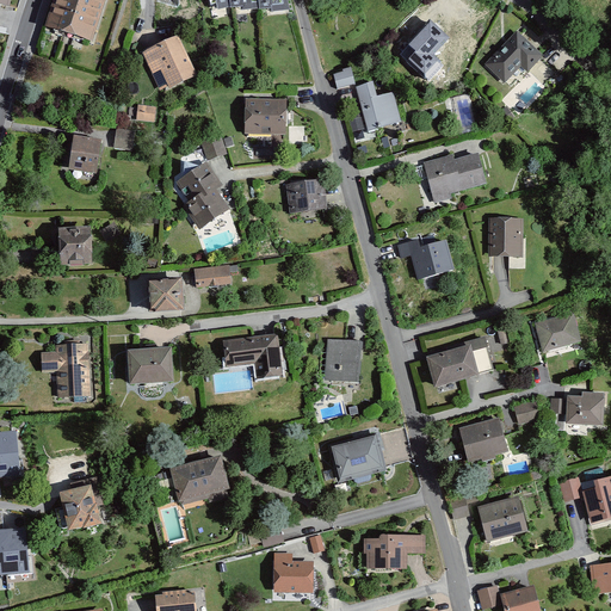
[(105,0),(54,0),(45,28),(93,42),(105,0)]
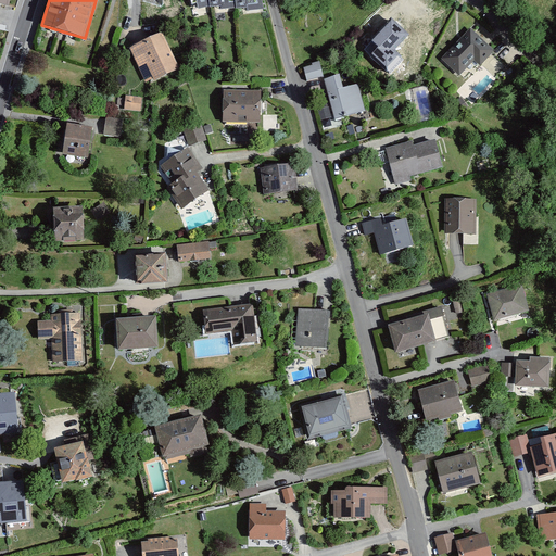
[(182,0),(148,0),(151,16),(185,9),(182,0)]
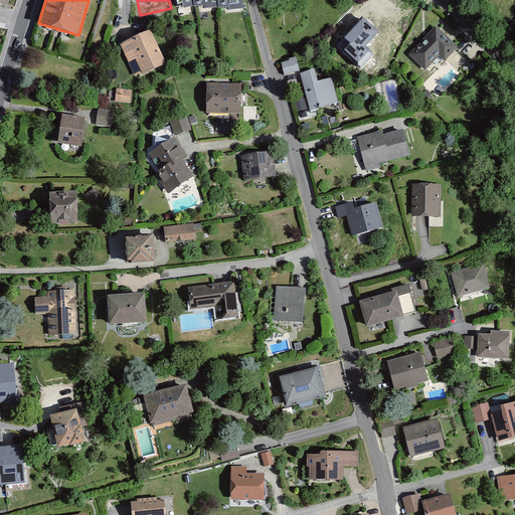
[(181,0),(184,8),(194,6),(203,6),(203,9),(218,8),(228,7),(229,10),(244,8),(242,0),(181,0)]
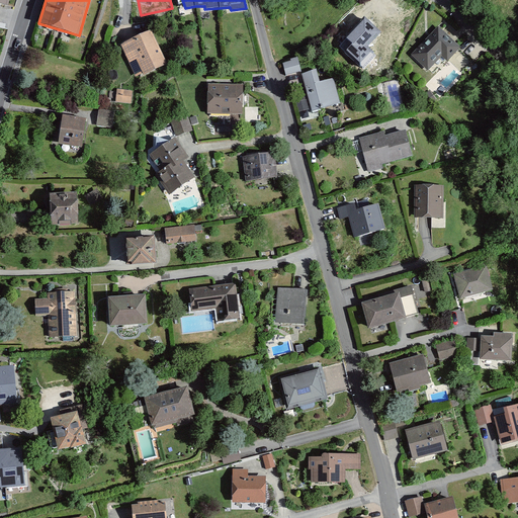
[(348,37),(354,44),(347,52),(361,65),(372,52),(366,47),(379,32),(364,19),(348,37)]
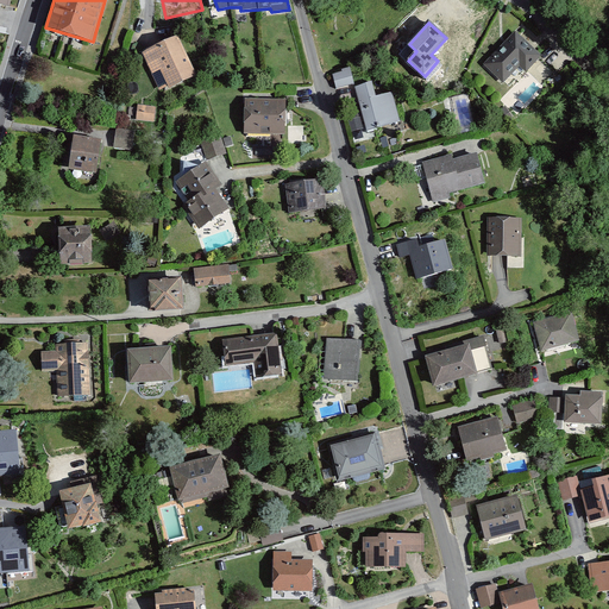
[(514,33),(484,66),(504,83),(521,64),(531,73),(544,60),(514,33)]
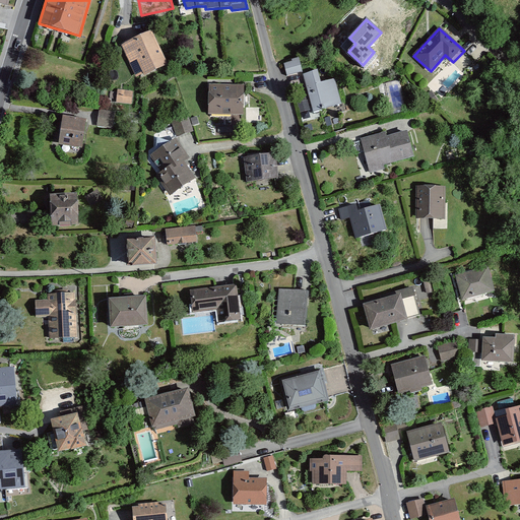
[(151,30),(121,45),(136,77),(143,74),(144,76),(168,65),(151,30)]
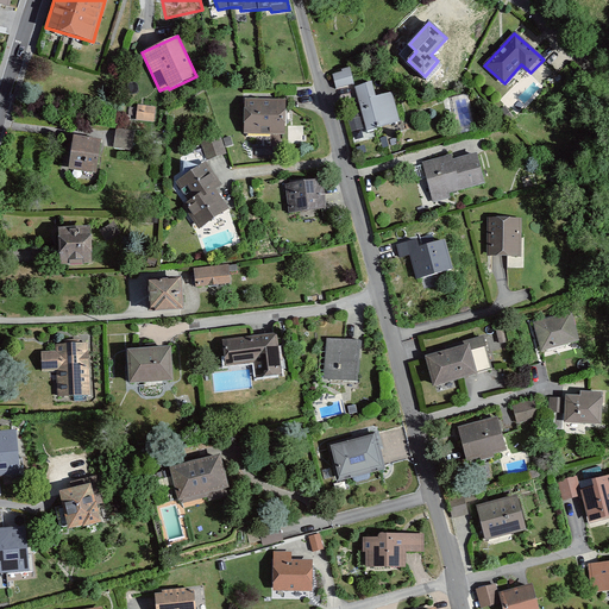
[(341,71),(333,74),(337,89),(355,85),(350,68),(341,69),(341,71)]
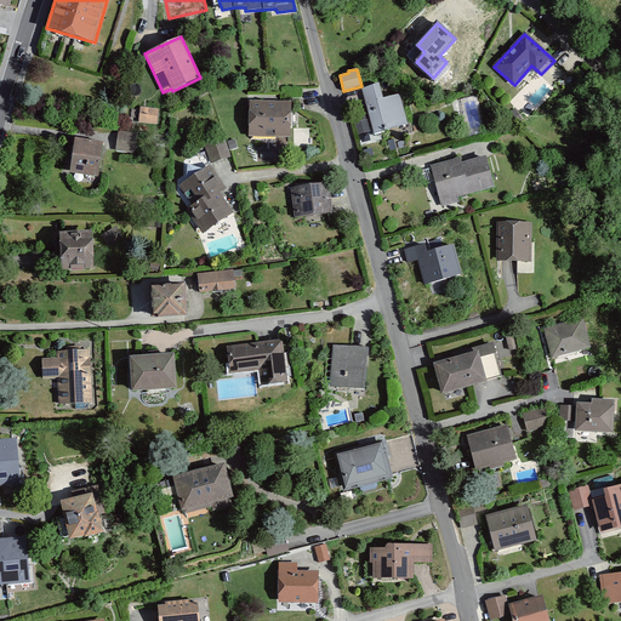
[(380,85),(362,90),(372,134),(410,125),(403,96),(385,101),(380,85)]
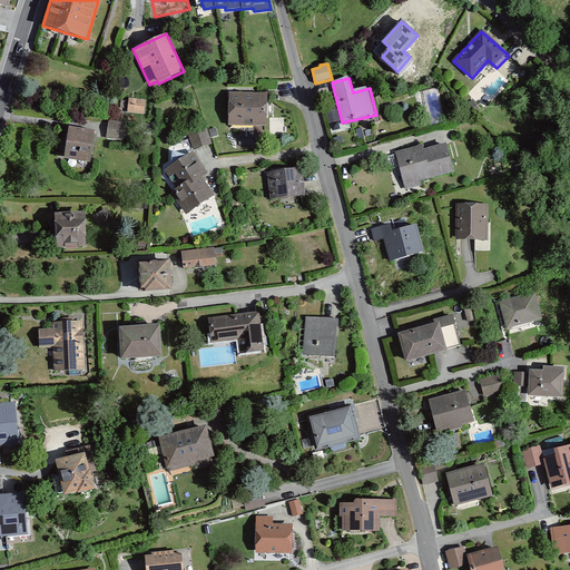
[(267,92),(229,91),(228,125),(266,126),(267,92)]
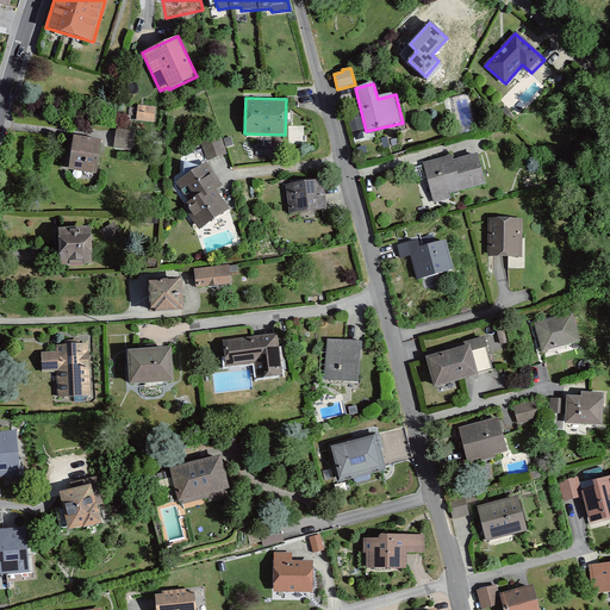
[(157,107),(138,106),(137,120),(155,123),(157,107)]
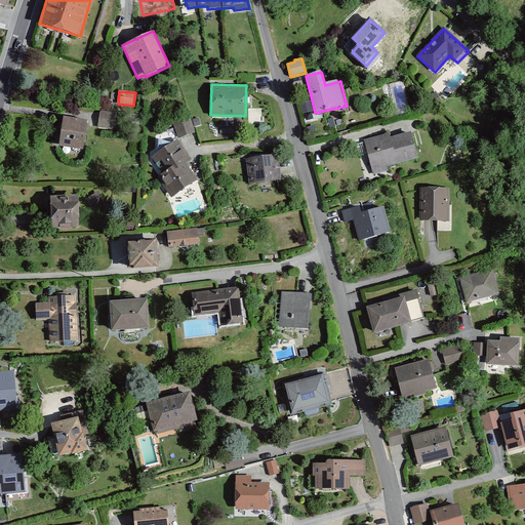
[(116,114),(101,112),(97,127),(114,130),(116,114)]
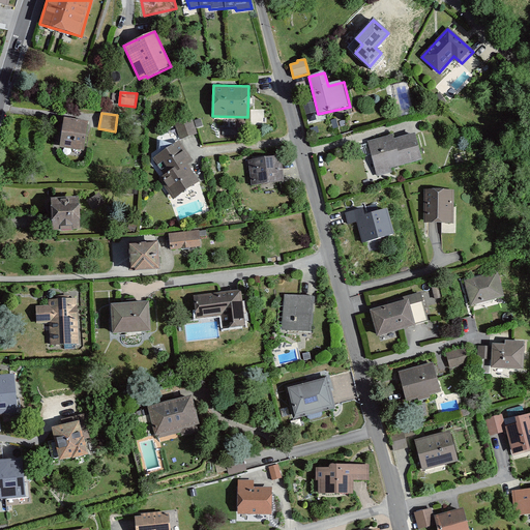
[(173,120),(180,140),(198,135),(192,117),(181,121),(180,118),(173,120)]
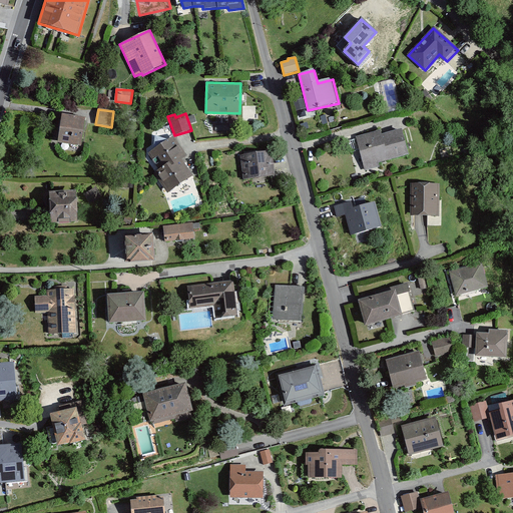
[(85,118),(62,114),(57,143),(81,147),(85,118)]
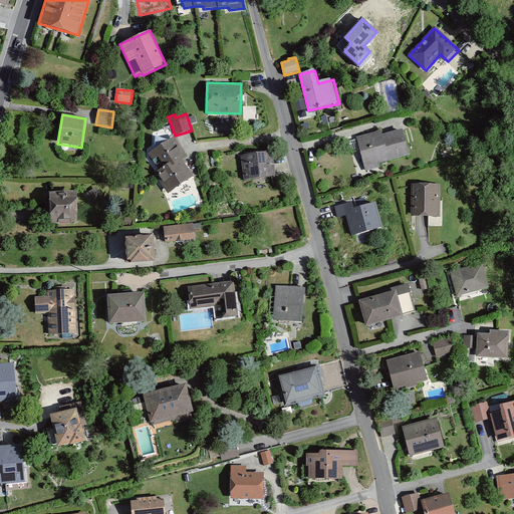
[(379,163),(410,156),(404,130),(381,135),(380,131),(357,136),(365,171),(380,167),(379,163)]
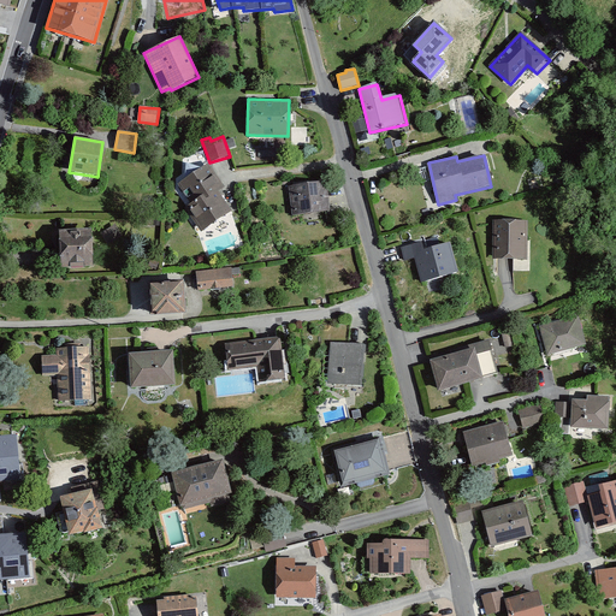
[(208,165),(179,184),(195,208),(219,193),(225,189),(208,165)]
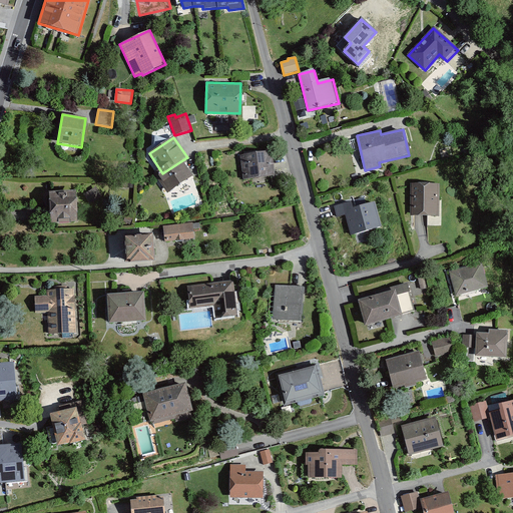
[(273,153),(240,156),(242,180),(276,177),(273,153)]
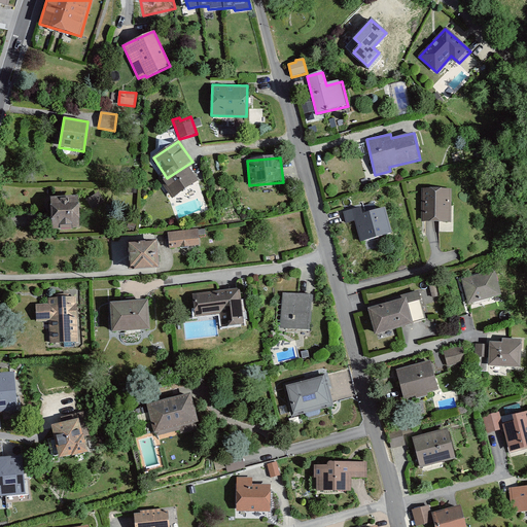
[(199,182),(187,165),(167,178),(163,181),(174,199),(199,182)]
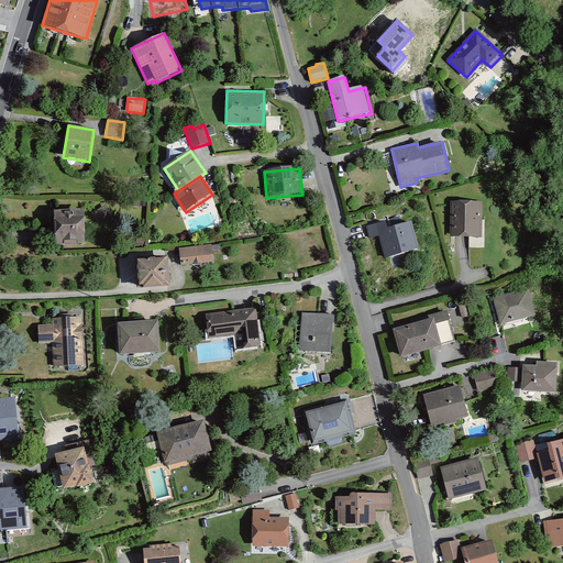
[(483,202),(450,201),(449,238),(482,239),(483,202)]
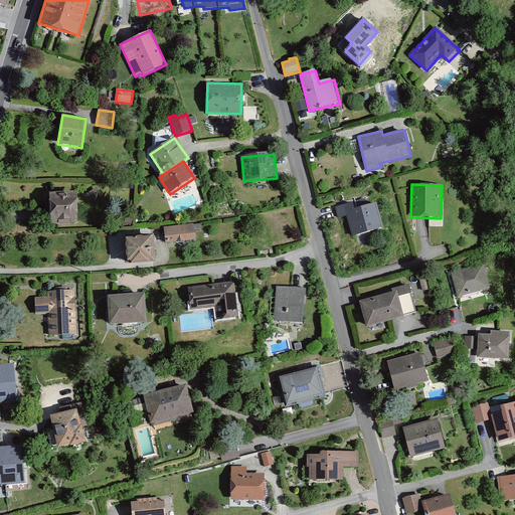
[(84,195),(90,204),(102,197),(97,188),(84,195)]
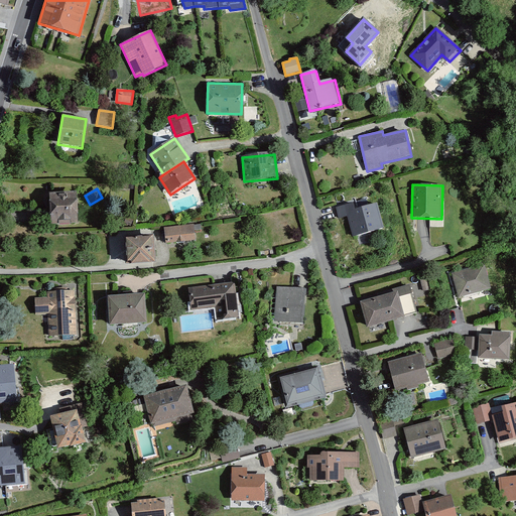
[(77,191),(49,194),(51,225),(79,223),(77,191)]
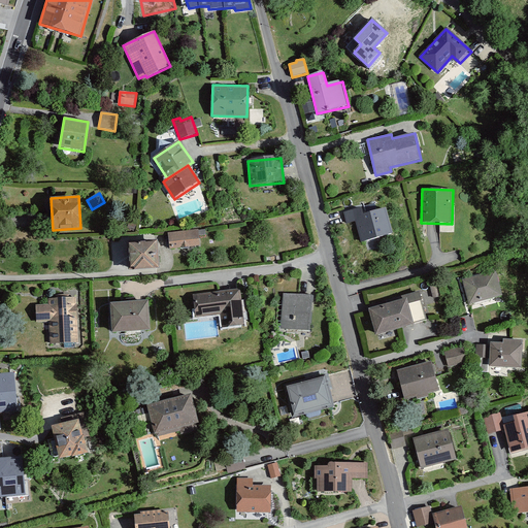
[(361,207),(343,212),(347,224),(356,222),(361,242),(393,234),(387,207),(363,213),(361,207)]
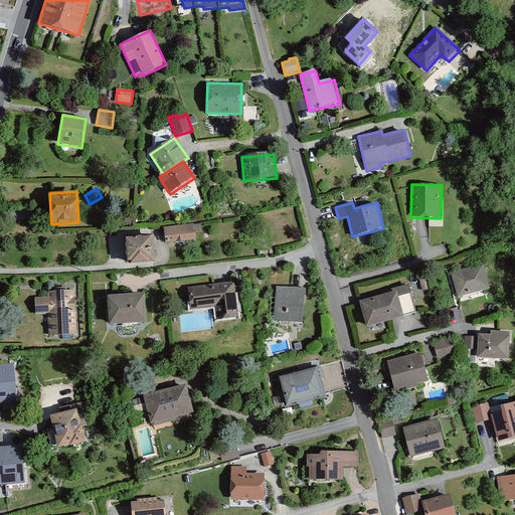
[(193,224),(164,228),(166,242),(195,239),(193,224)]
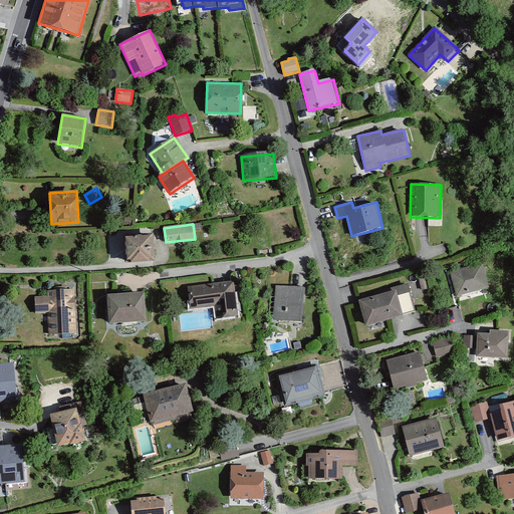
[(154,235),(124,236),(125,263),(155,261),(154,235)]
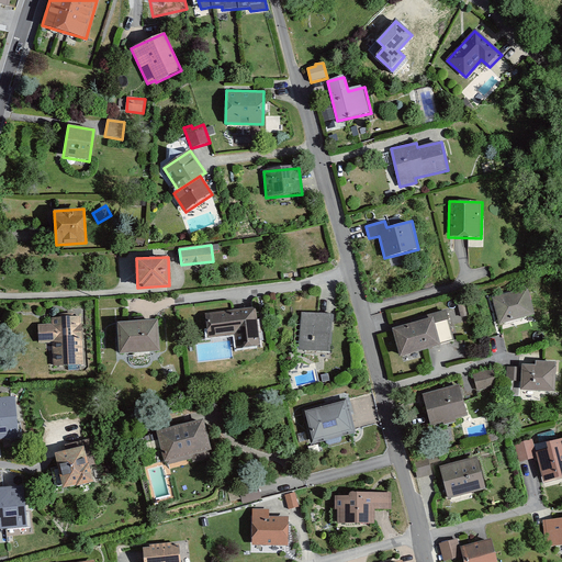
[(527,288),(492,298),(499,324),(535,315),(527,288)]
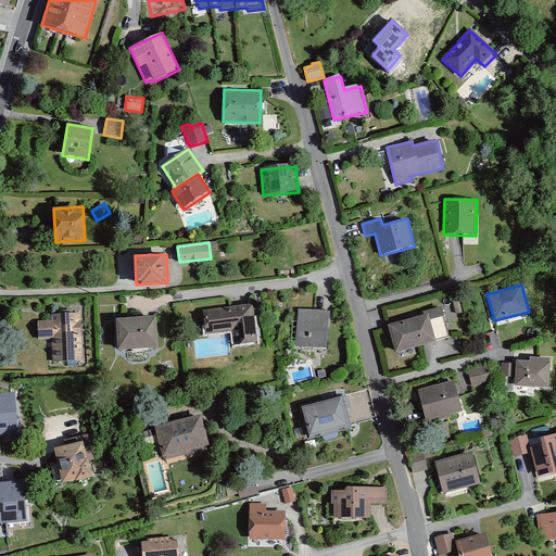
[(453,301),(456,314),(464,312),(460,299),(453,301)]
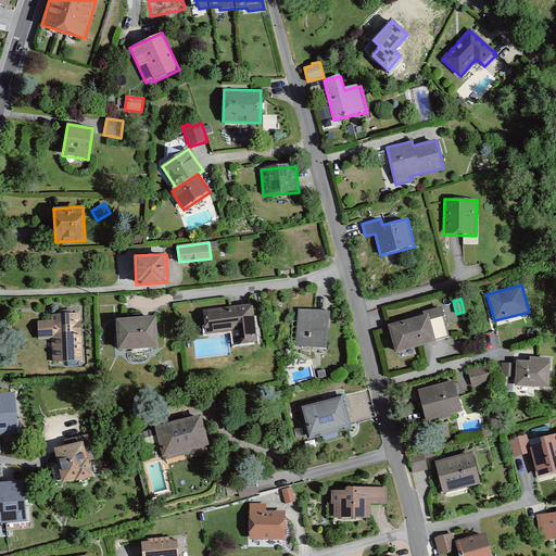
[(253,305),(203,311),(205,335),(232,331),(234,344),(257,342),(253,305)]
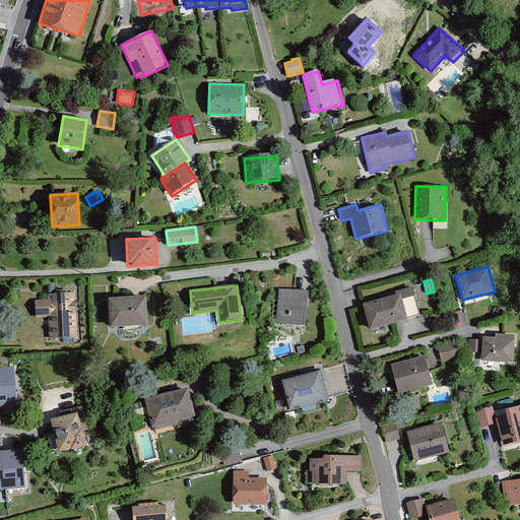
[(307,291),(278,289),(276,324),(305,326),(307,291)]
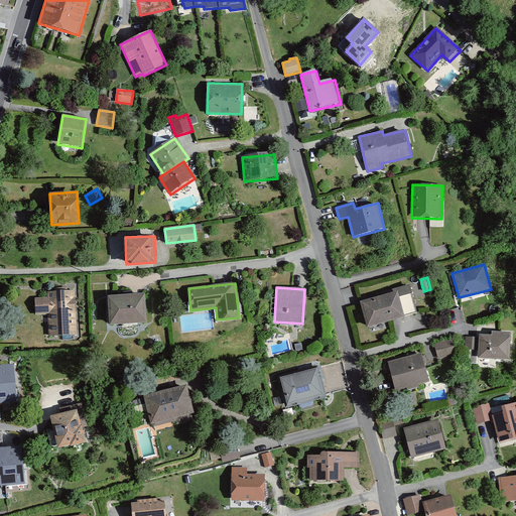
[(75,291),(48,292),(48,299),(35,299),(36,315),(49,315),(50,337),(77,336),(75,291)]
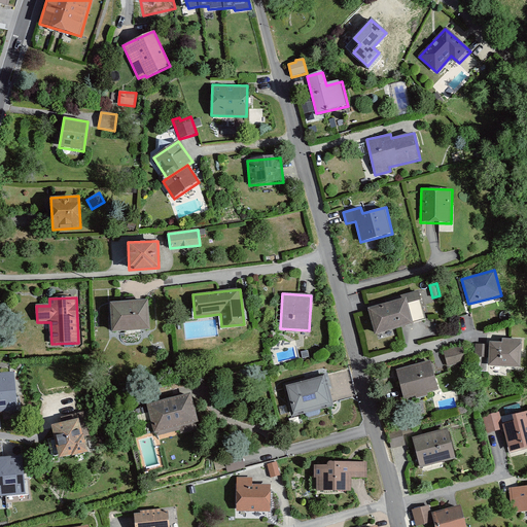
[(407,297),(367,308),(375,335),(414,324),(407,297)]
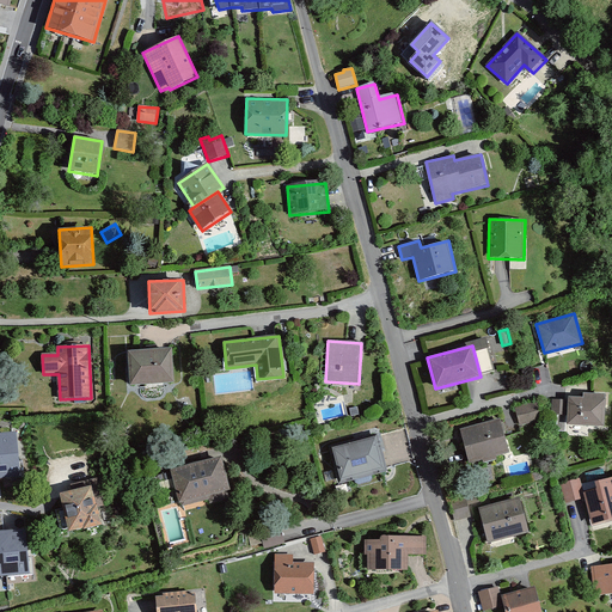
[(173,350),(130,353),(132,386),(175,384),(173,350)]
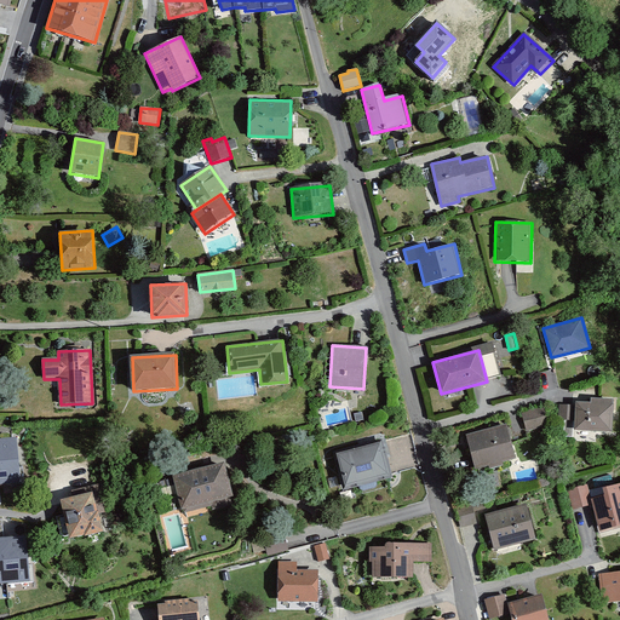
[(540,371),(540,388),(557,388),(557,371),(540,371)]
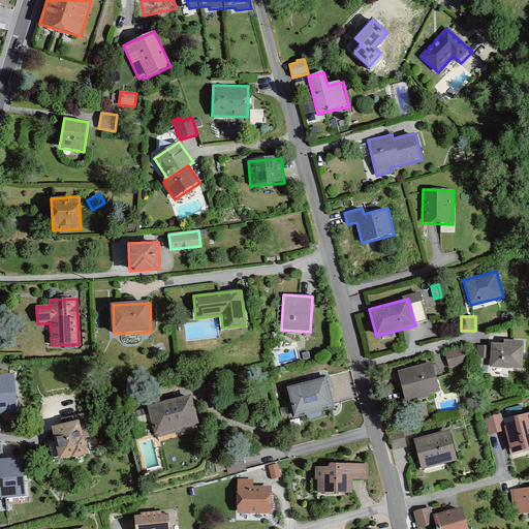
[(490,359),(490,368),(523,369),(524,341),(504,340),(504,344),(491,343),(491,346),(490,359)]
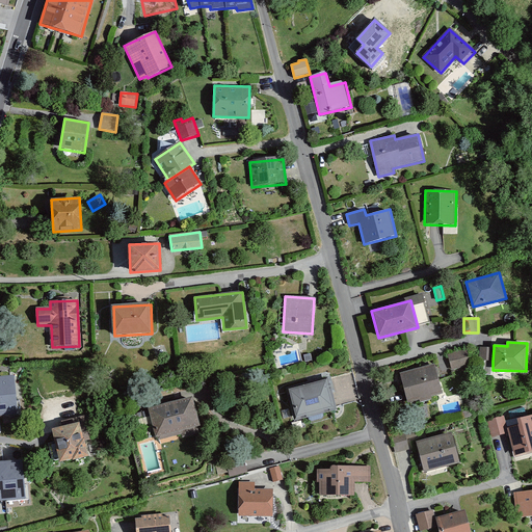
[(493,361),(494,348),(480,347),(479,361),(493,361)]
